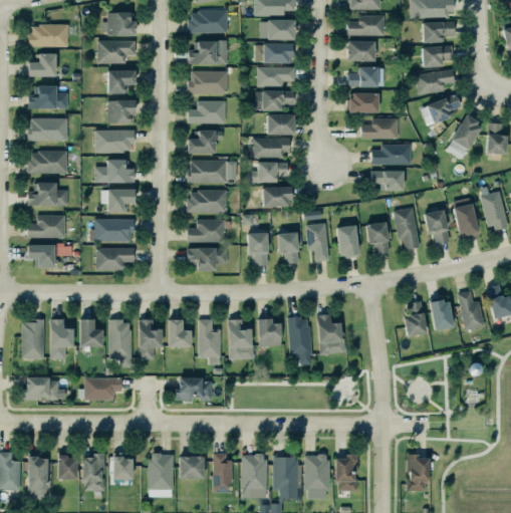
[(253,0),(294,0),(294,10),(292,11),(283,11),(283,15),(253,15),(253,0)]
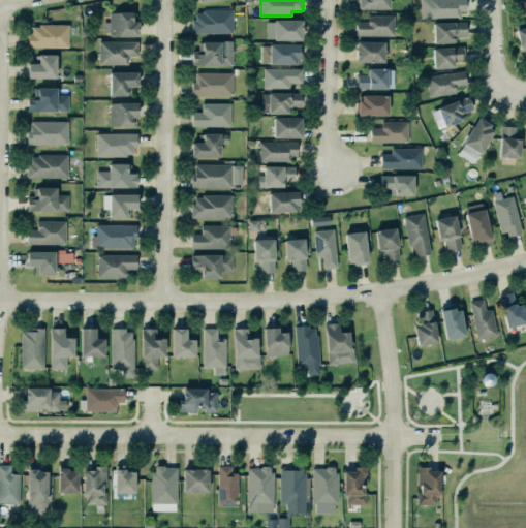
[(357,0),(357,8),(390,8),(390,0),(357,0)]
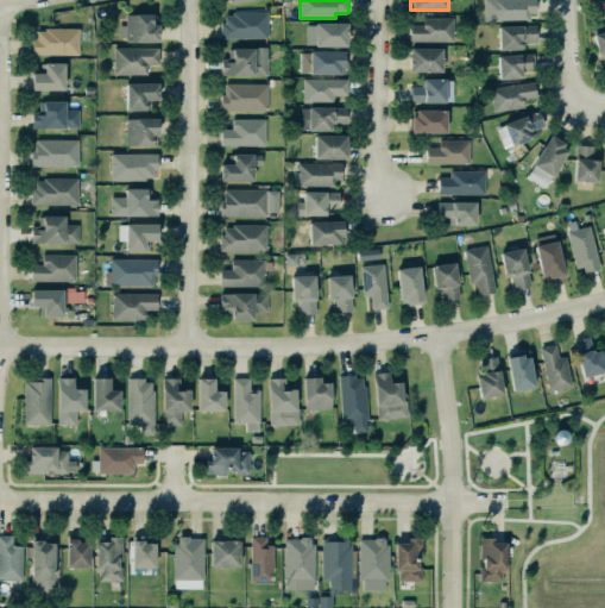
[(537,0),(505,0),(486,0),(487,22),(537,23),(537,0)]
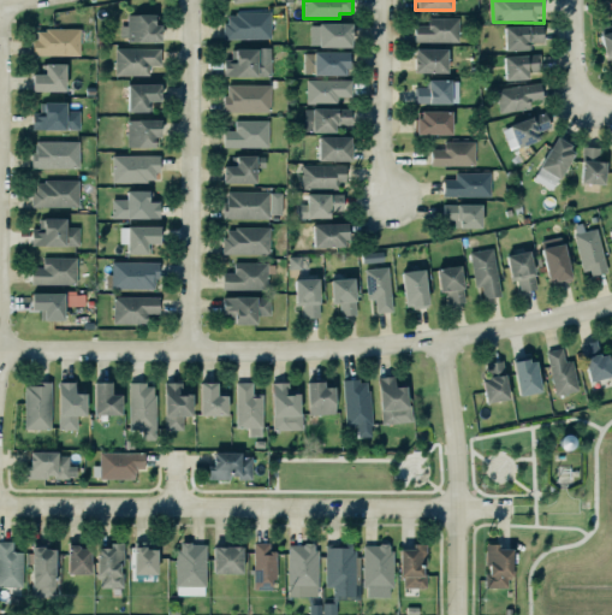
[(229,41),(274,40),(274,13),(227,13),(229,41)]
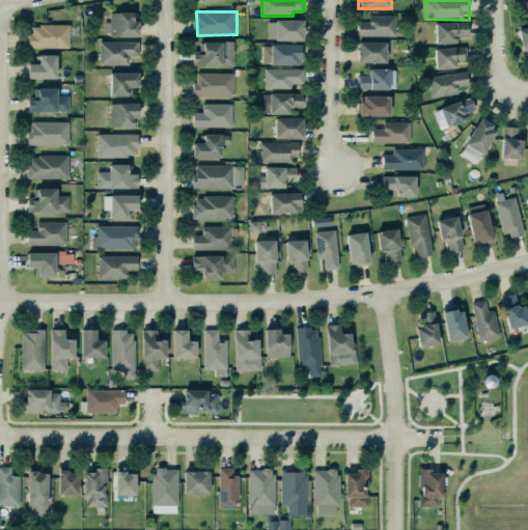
[(110,12),(133,12),(134,21),(139,21),(139,36),(110,36),(110,32),(105,32),(105,22),(110,22),(110,12)]
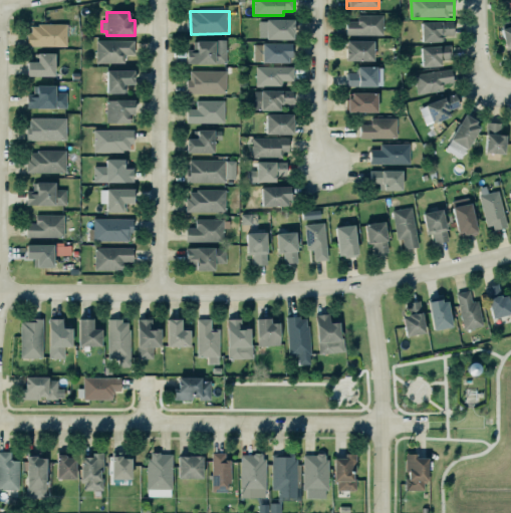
[(386,36),(386,16),(360,16),(359,22),(348,22),(348,35),(386,36)]
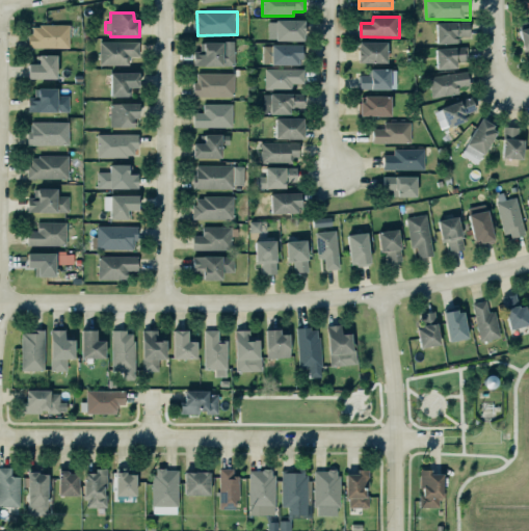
[(303,40),(303,20),(275,19),(275,21),(269,21),(268,38),(275,38),(275,40),(303,40)]
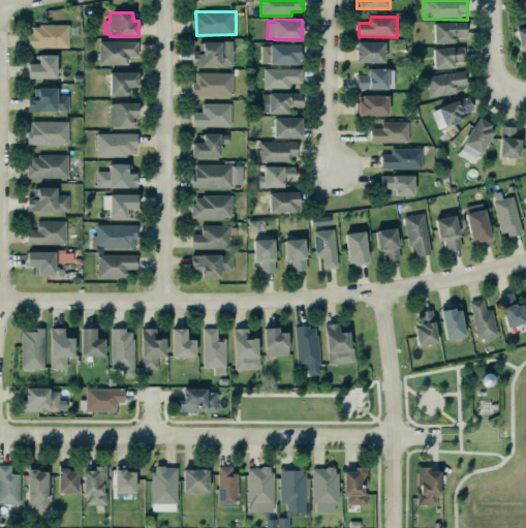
[(436,24),(437,44),(457,43),(457,37),(470,37),(469,22),(436,24)]
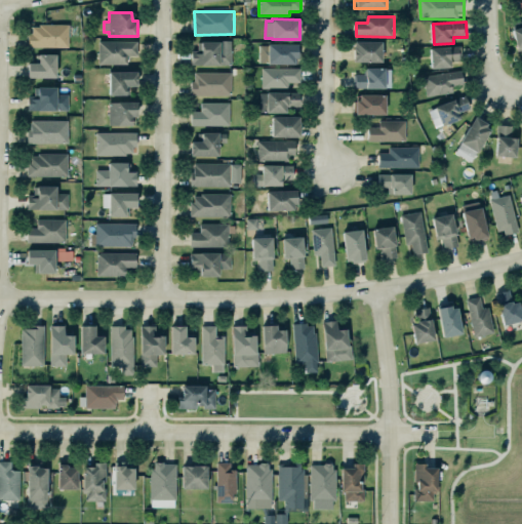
[(71,26),(32,26),(32,48),(71,48),(71,26)]
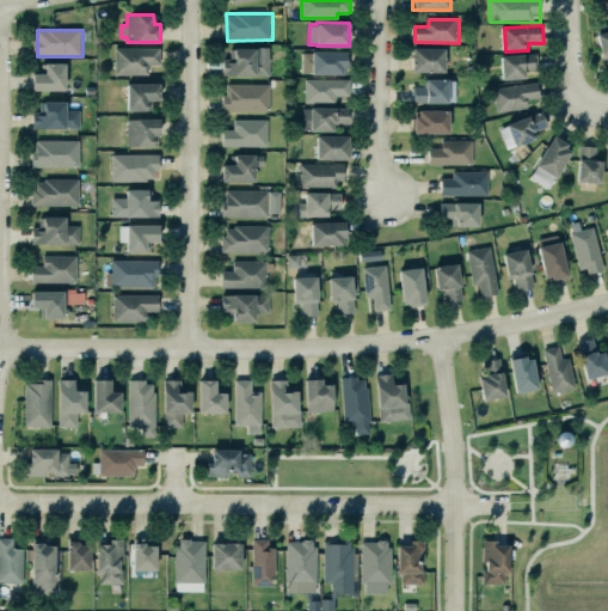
[(596,34),(607,30),(607,59),(602,60),(596,34)]
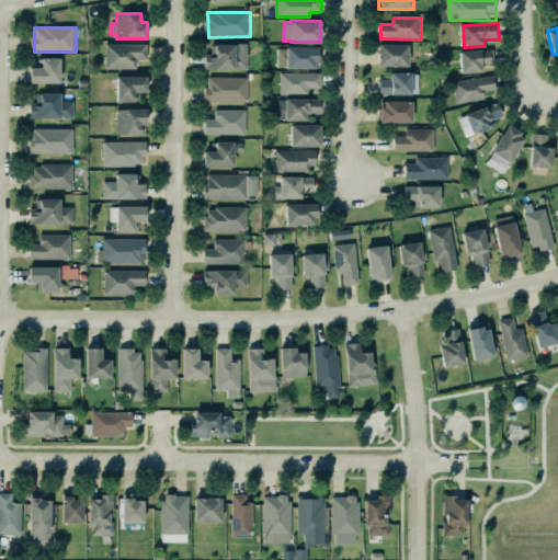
[(105,44),(141,44),(147,44),(147,59),(136,59),(136,69),(111,69),(105,69),(105,44)]
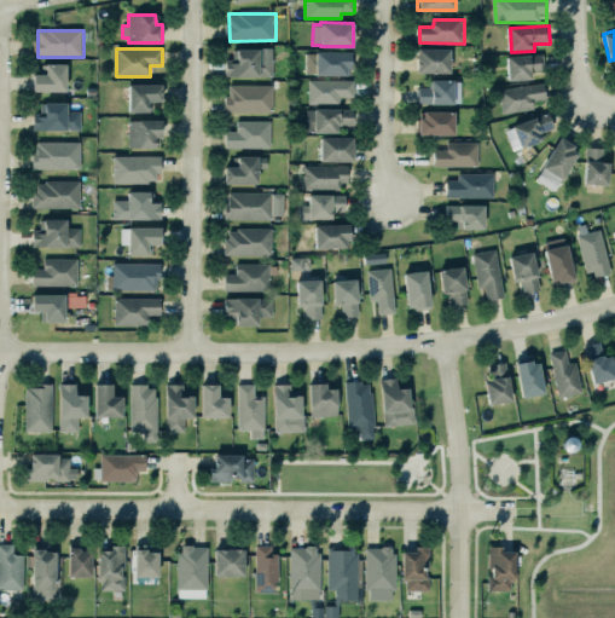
[(233,50),(238,50),(238,48),(273,48),(273,76),(226,76),(225,59),(233,59),(233,50)]
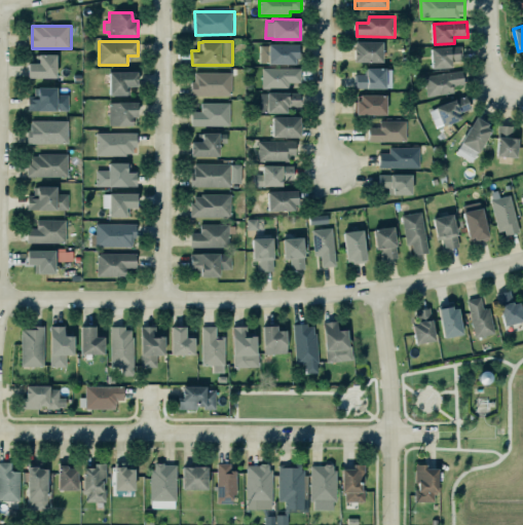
[(355,41),(355,62),(382,62),(382,41),(355,41)]
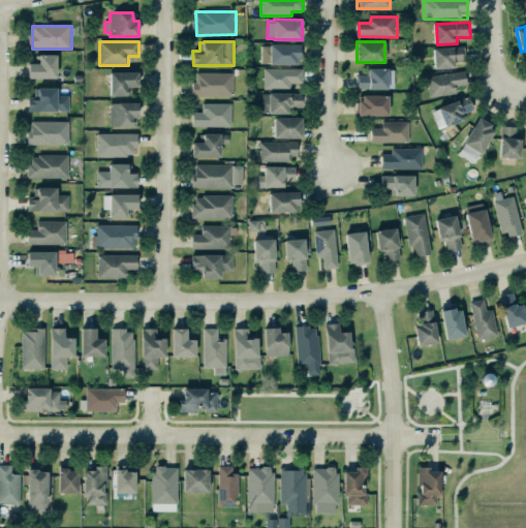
[(265,65),(303,65),(303,45),(265,45),(265,65)]
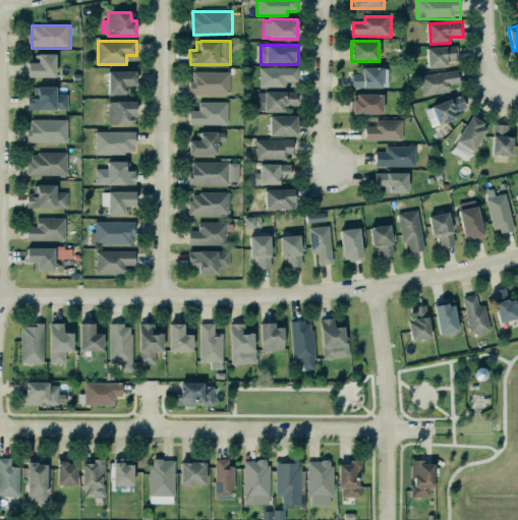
[(450,68),(450,61),(460,61),(460,47),(429,48),(429,68),(450,68)]
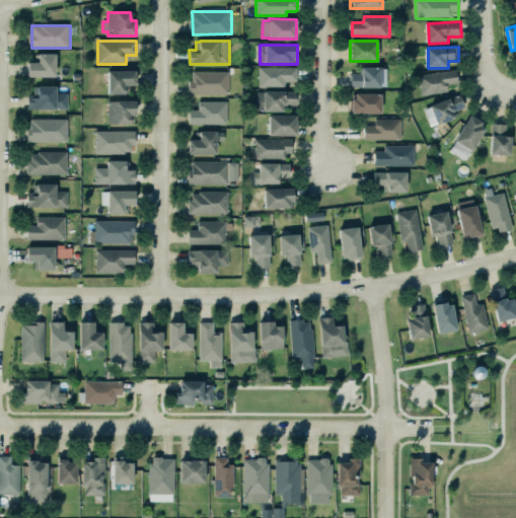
[(56,53),(55,76),(27,76),(27,62),(39,62),(39,53),(56,53)]
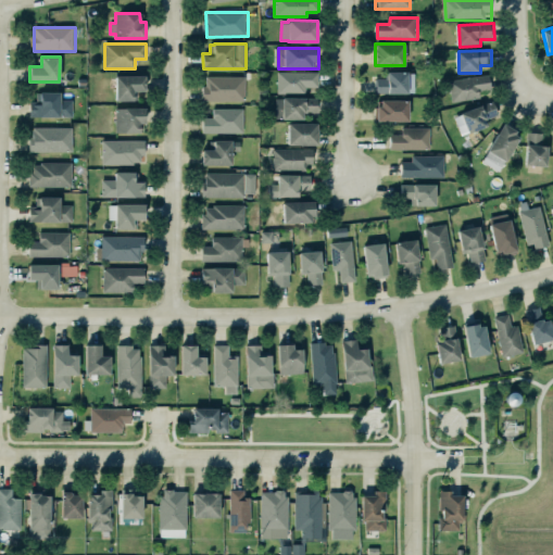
[(279,93),(308,95),(308,88),(321,88),(321,73),(280,73),(279,93)]
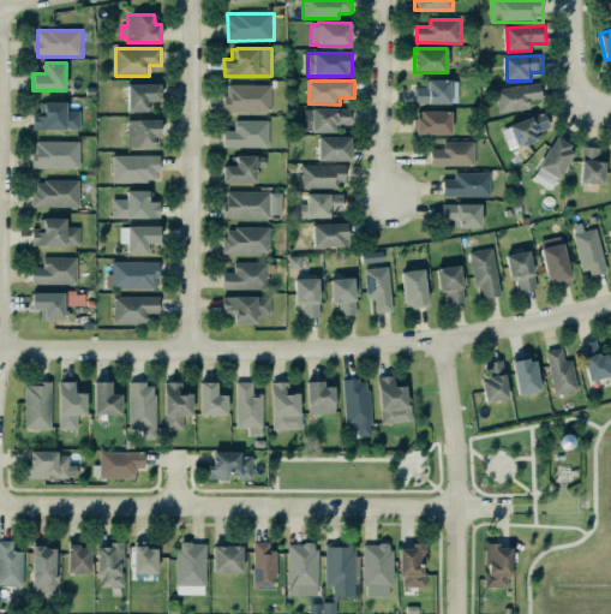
[(461,81),(430,81),(430,88),(418,88),(418,105),(461,105),(461,81)]
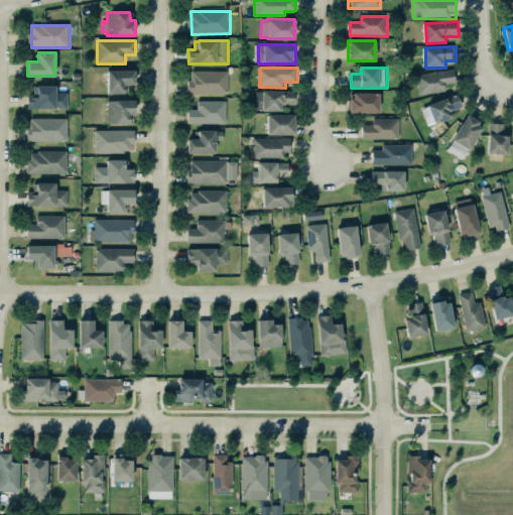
[(416,75),(419,95),(445,91),(444,85),(456,83),(454,69),(416,75)]
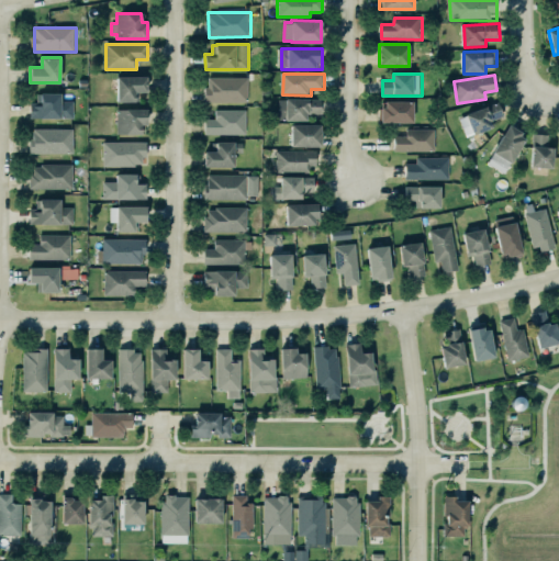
[(116,77),(116,102),(140,101),(140,91),(146,91),(146,76),(116,77)]
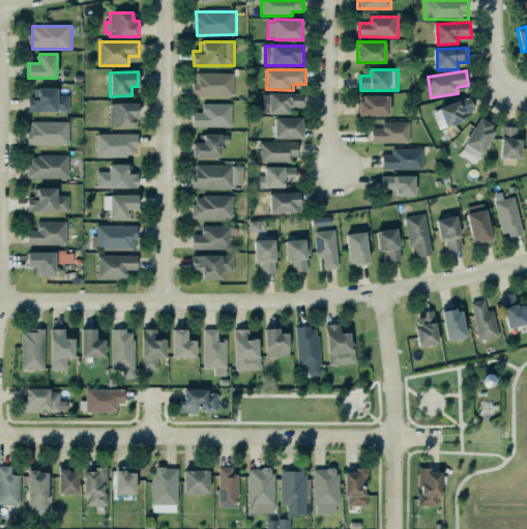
[(197,96),(236,97),(236,75),(197,74),(197,96)]
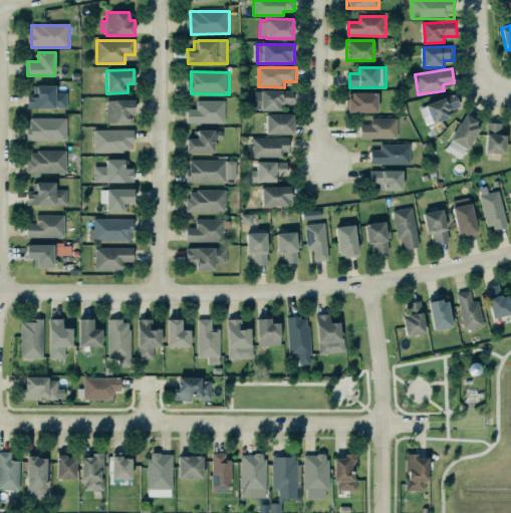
[(27,94),(33,94),(33,86),(37,86),(37,84),(55,84),(55,92),(67,92),(67,108),(27,107),(27,94)]
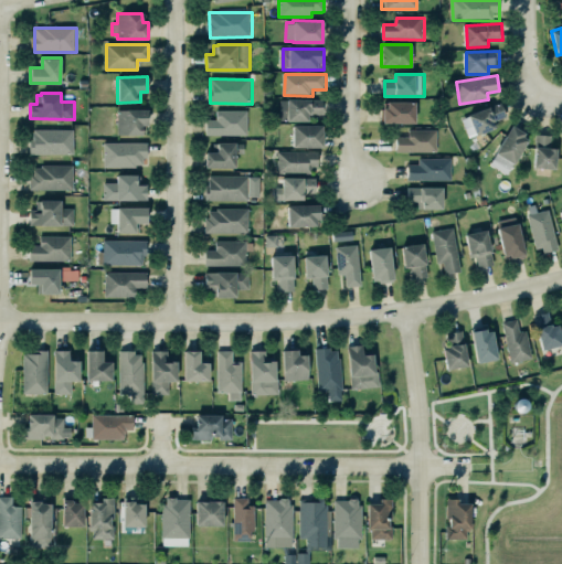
[(279,99),(279,120),(307,120),(307,114),(322,114),(322,99),(310,99),(310,98),(287,98),(286,100),(279,99)]
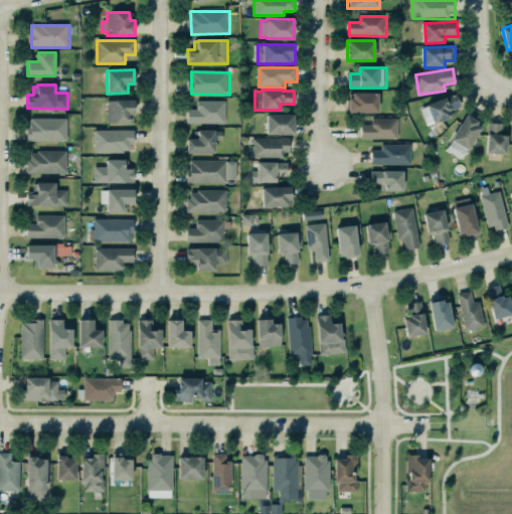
[(380,114),(380,94),(352,94),(352,114),(380,114)]
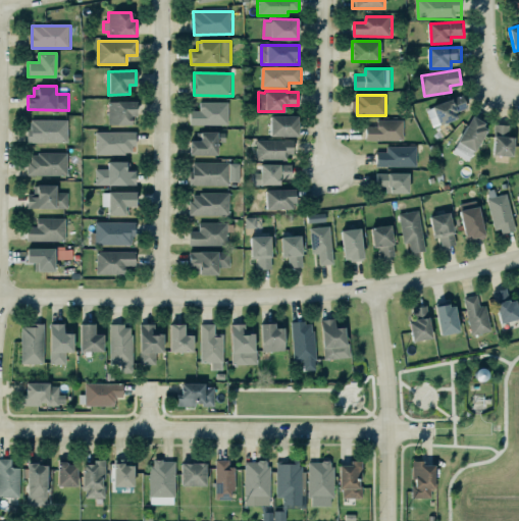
[(458,113),(470,108),(465,96),(428,109),(435,128),(460,119),(458,113)]
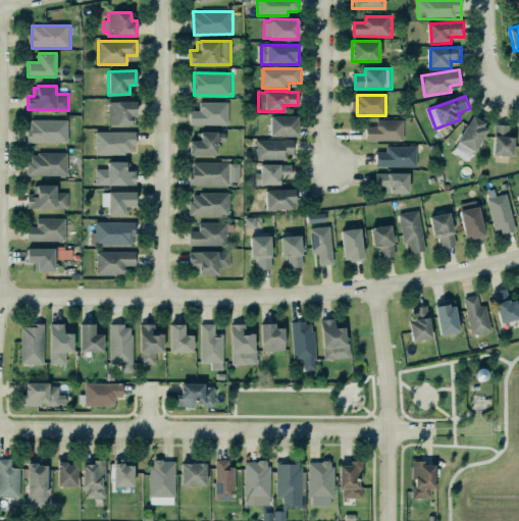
[(109,102),(136,101),(137,115),(131,116),(131,120),(134,119),(135,124),(108,124),(109,102)]
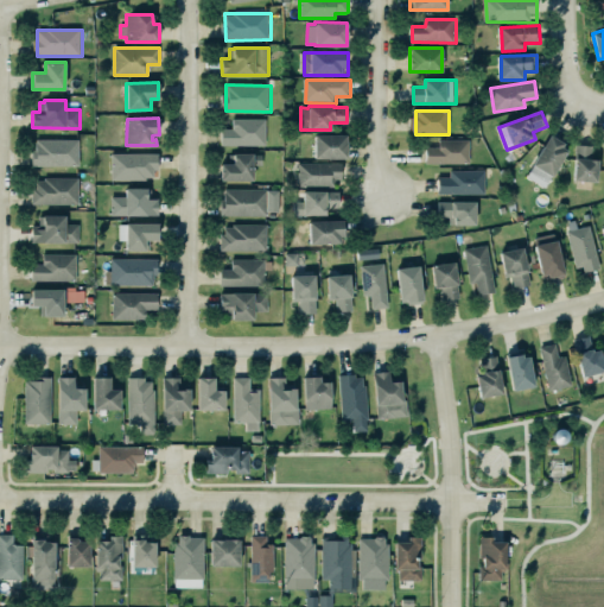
[(221,128),(233,128),(233,119),(266,119),(266,145),(221,145),(221,128)]
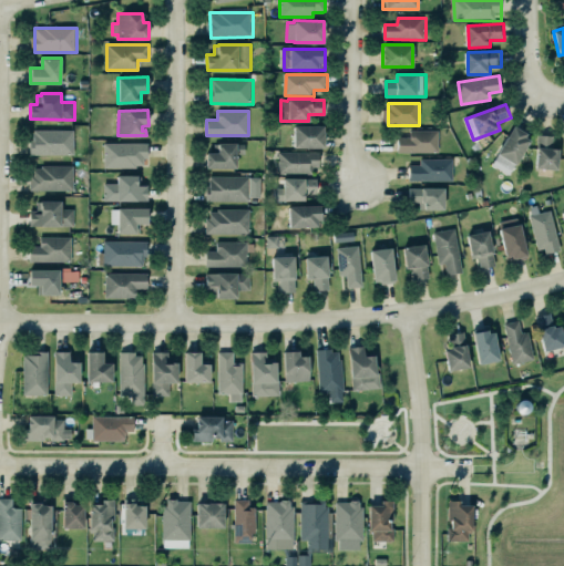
[(293,125),(322,125),(322,132),(324,132),(324,147),(294,147),(293,125)]
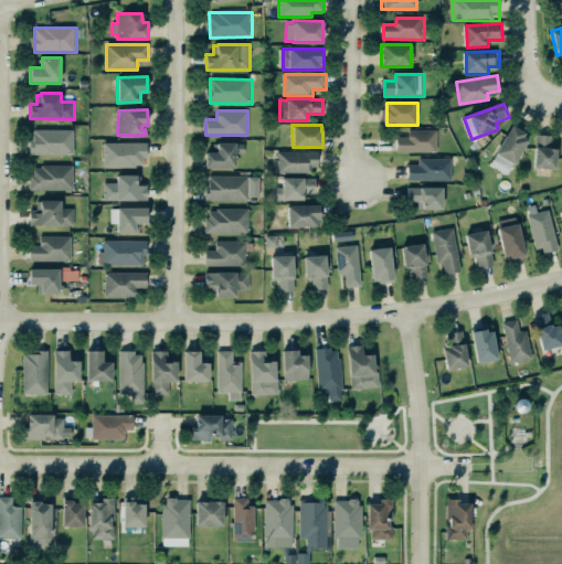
[(511,125),(525,132),(522,136),(528,139),(513,163),(495,153),(511,125)]
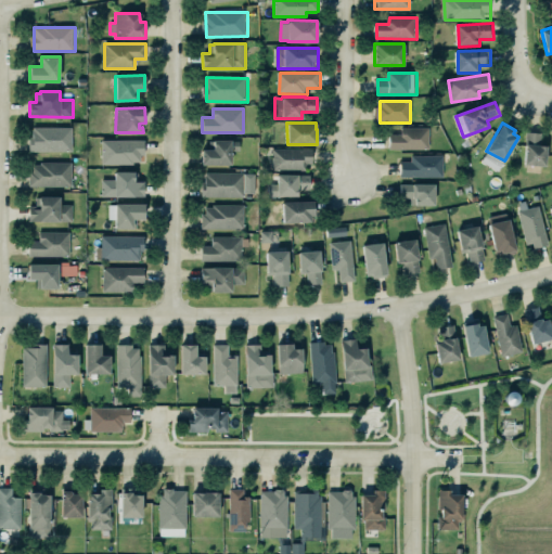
[(72,127),(34,127),(34,130),(33,130),(33,137),(29,137),(29,152),(72,152),(72,127)]
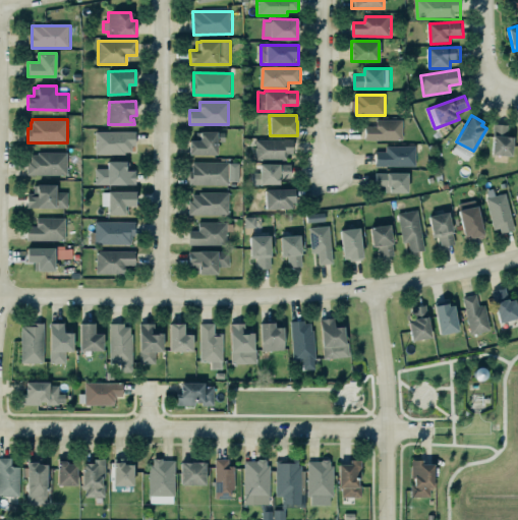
[(364,126),(364,140),(402,139),(402,120),(377,120),(377,126),(364,126)]
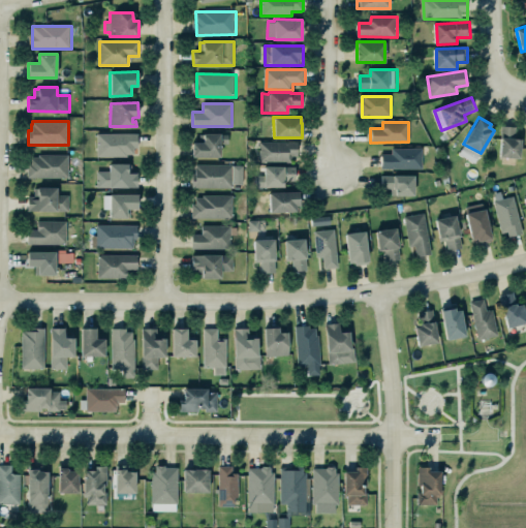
[(502,158),(522,159),(523,140),(518,140),(518,127),(503,127),(502,158)]
